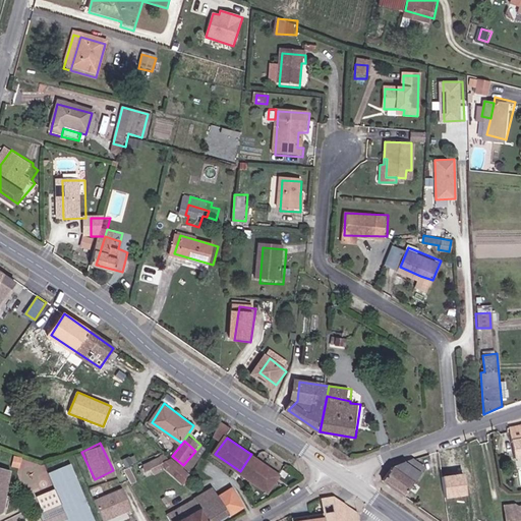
[(166,451),(146,461),(147,464),(143,466),(145,470),(152,467),(157,465),(158,467),(169,462),(168,460),(171,458),(169,453),(166,451)]
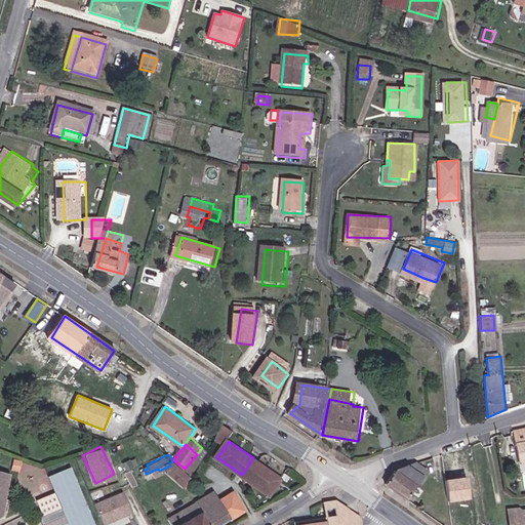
[(261,463),(253,457),(242,475),(247,479),(270,494),(281,478),(261,463)]
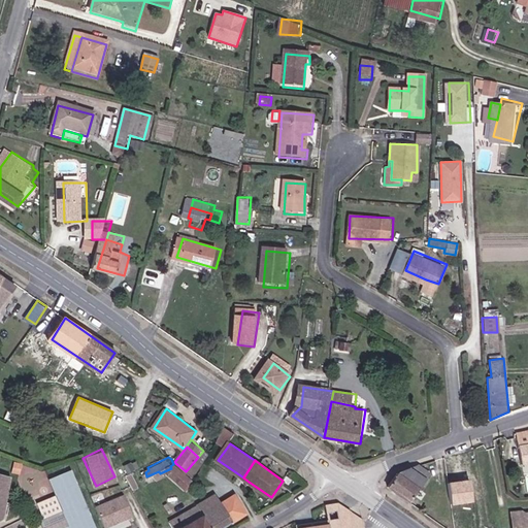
[(25,464),(15,461),(12,469),(22,473),(25,464)]
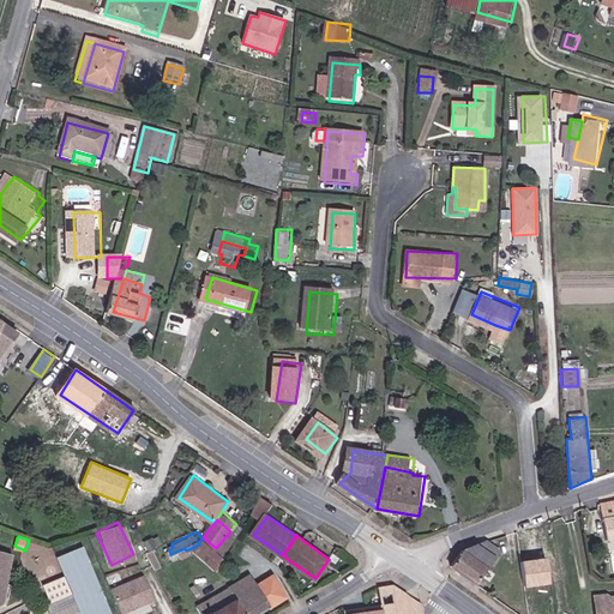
[(152,536),(144,540),(148,548),(156,545),(152,536)]
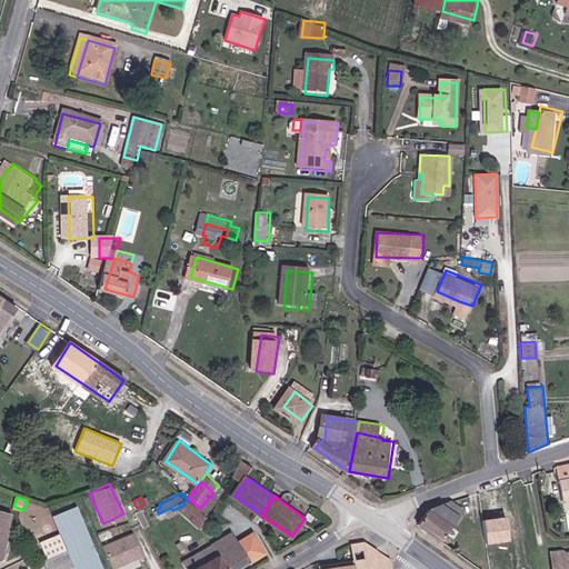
[(207,517),(187,500),(183,502),(185,505),(172,510),(171,508),(166,510),(168,517),(179,510),(199,526),(207,517)]
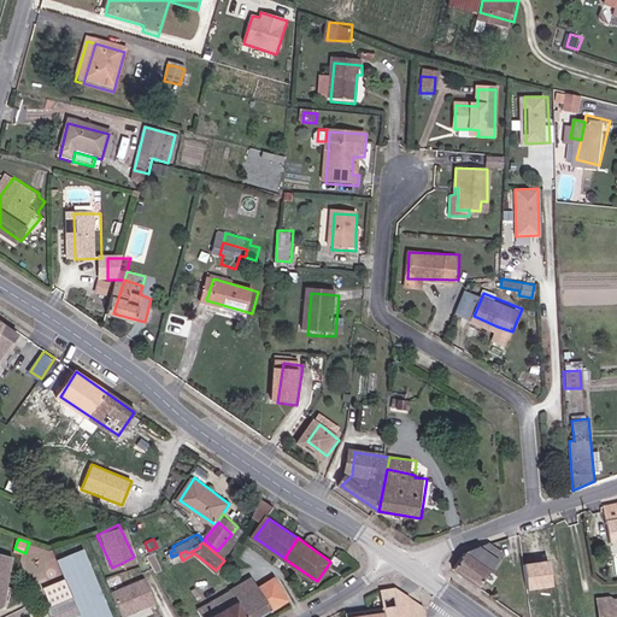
[(66,616),(117,616),(81,545),(57,557),(71,595),(77,612),(66,616)]
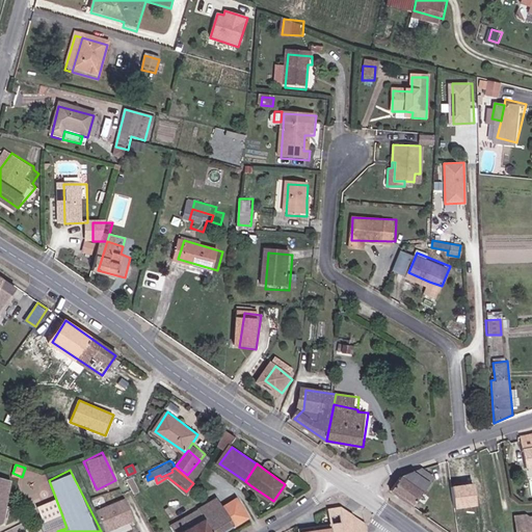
[(441,480),(430,473),(427,474),(406,482),(396,498),(419,513),(441,480)]
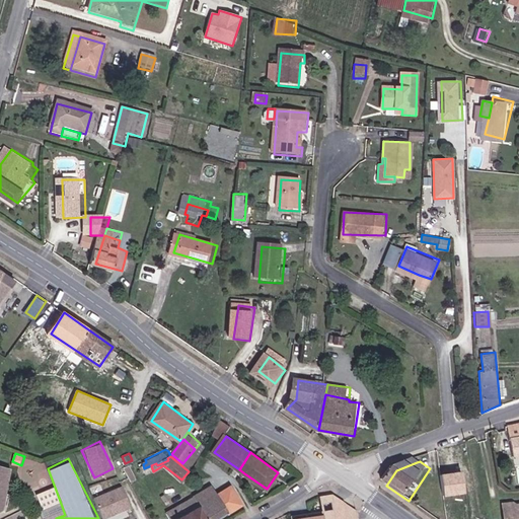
[(121,479),(94,495),(104,514),(131,500),(121,479)]
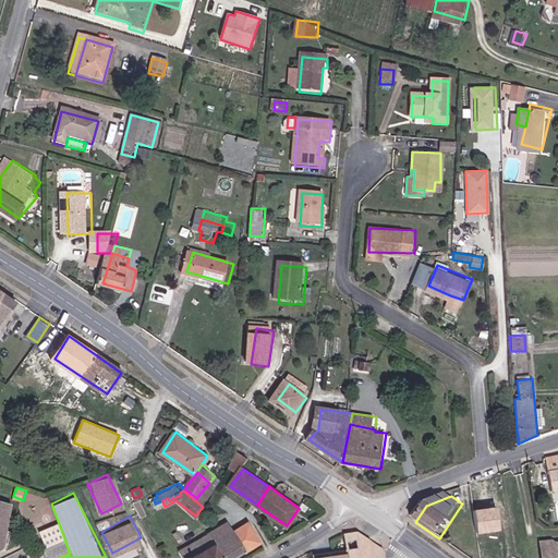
[(223,521),(211,528),(218,540),(225,536),(235,555),(255,544),(247,531),(253,528),(247,520),(231,530),(223,521)]
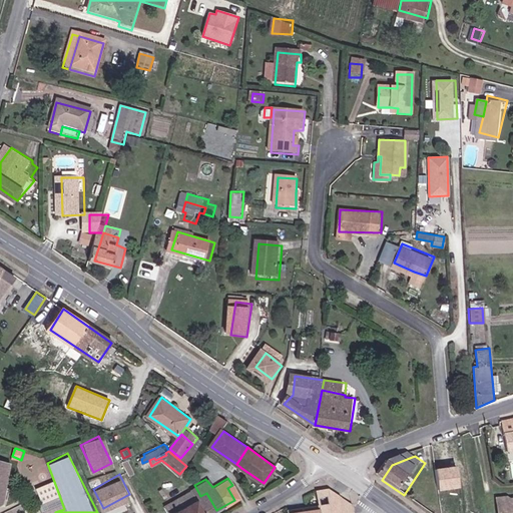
[(200,496),(194,485),(181,493),(186,502),(170,512),(211,512),(216,510),(206,493),(200,496)]
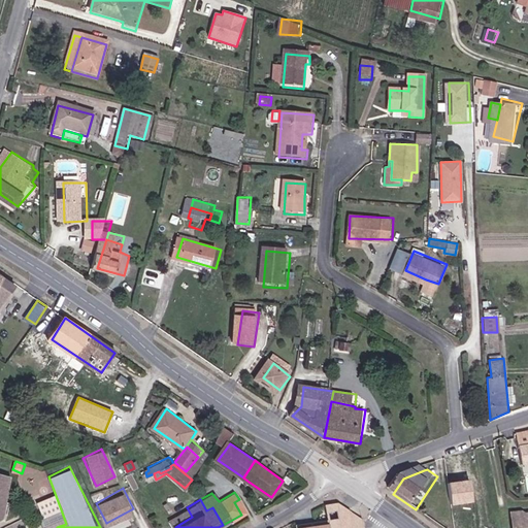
[(234,502),(241,515),(246,512),(239,499),(234,502)]
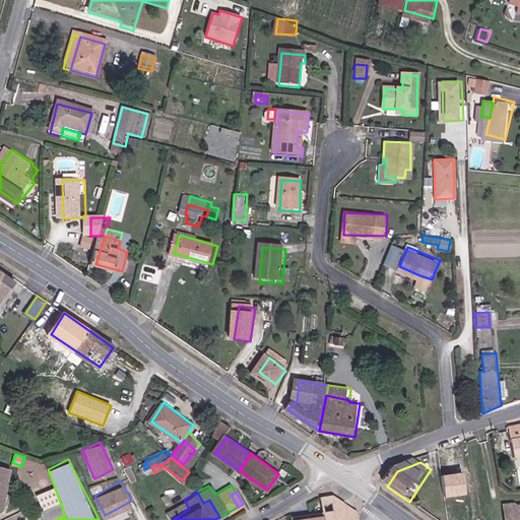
[(324,499),(325,505),(330,516),(330,519),(356,519),(355,508),(336,495),(324,499)]
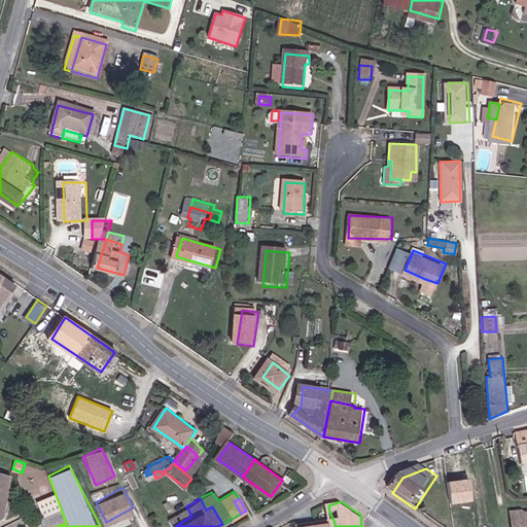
[(170,517),(175,526),(191,516),(186,506),(170,517)]
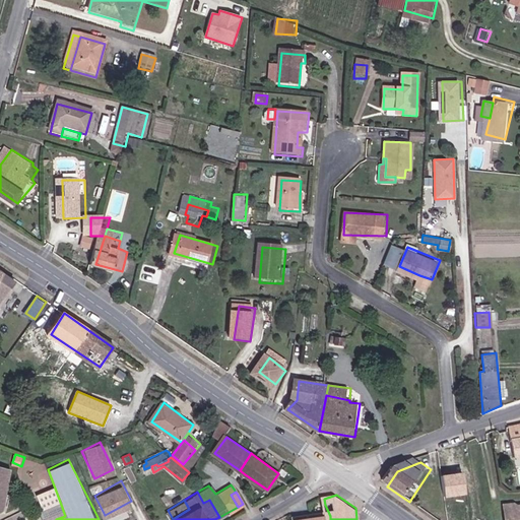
[(60,502),(37,513),(40,519),(56,519),(65,516),(60,502)]
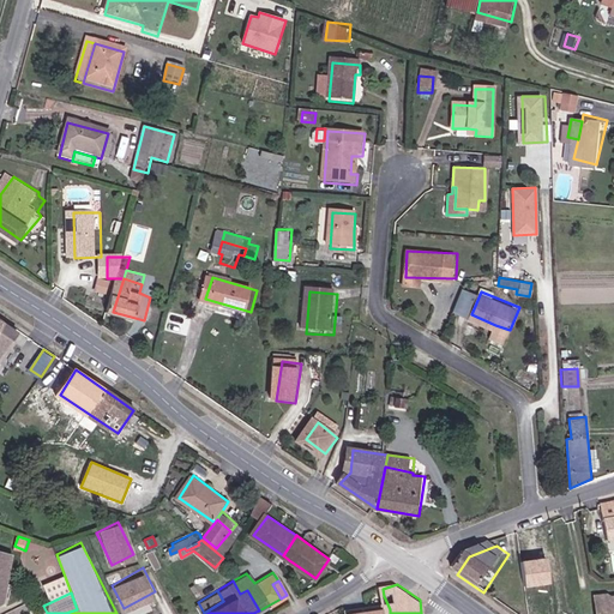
[(390,613),(390,609),(384,596),(384,608),(347,608),(347,613),(390,613)]
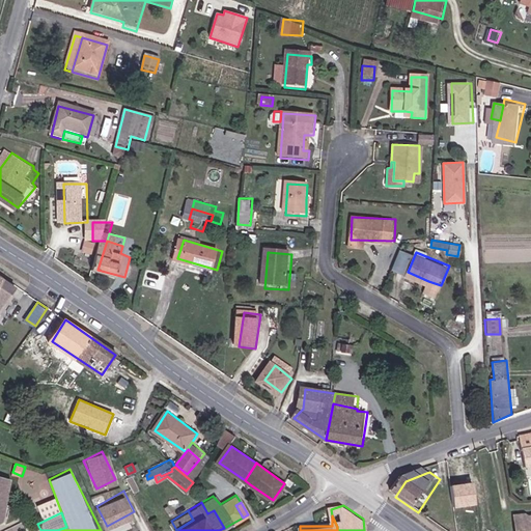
[(530,530),(530,524),(529,523),(526,521),(518,521),(519,530),(530,530)]
